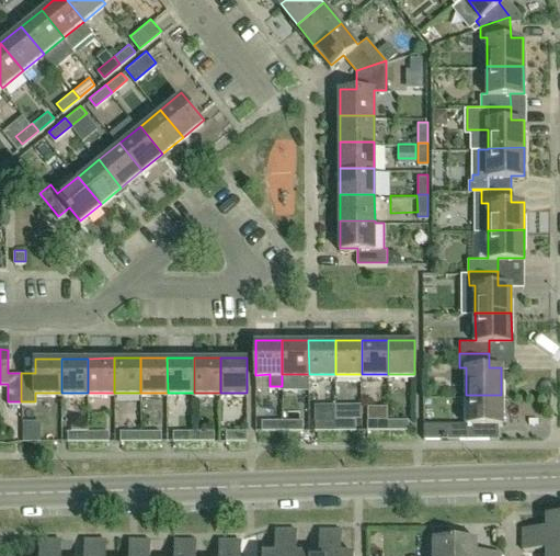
[(488,422),(502,422),(501,395),(466,395),(466,422),(459,422),(459,437),(488,437),(488,422)]
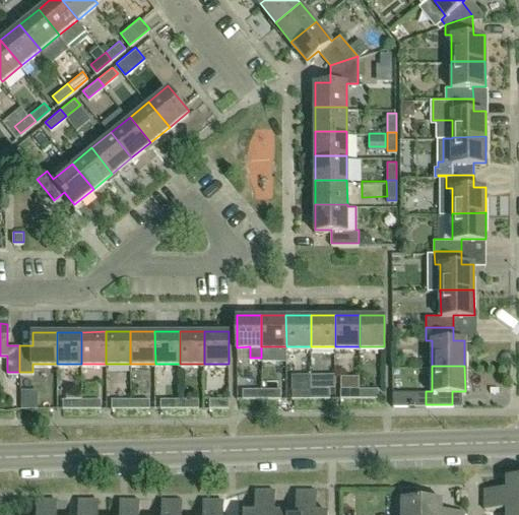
[(292,387),(292,396),(311,396),(311,387),(311,374),(303,374),(303,387),(292,387)]
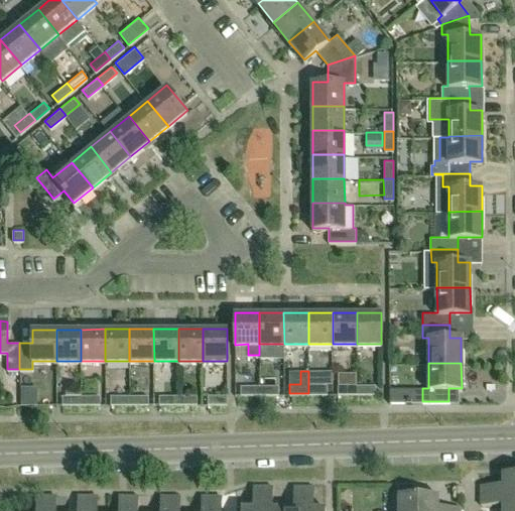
[(375,383),(357,384),(357,393),(375,393),(375,383)]
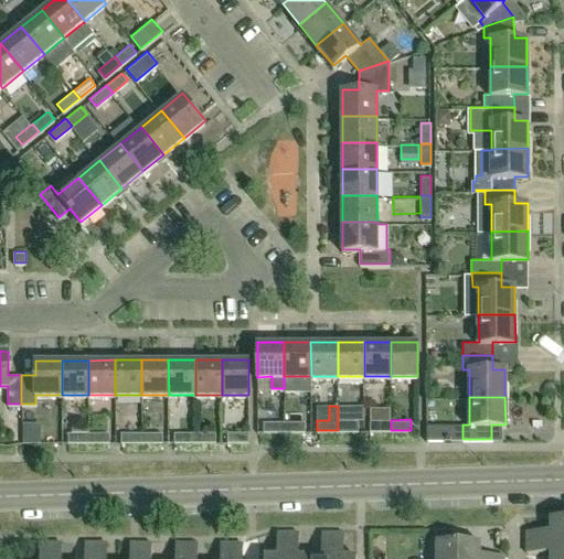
[(285,430),(285,420),(264,420),(264,430),(285,430)]
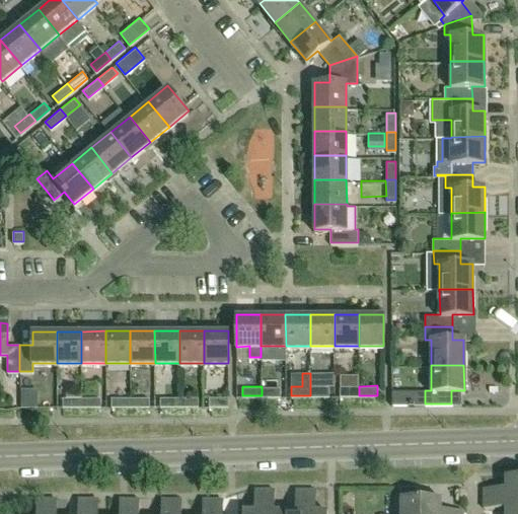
[(280,386),(262,386),(262,395),(281,395),(280,386)]
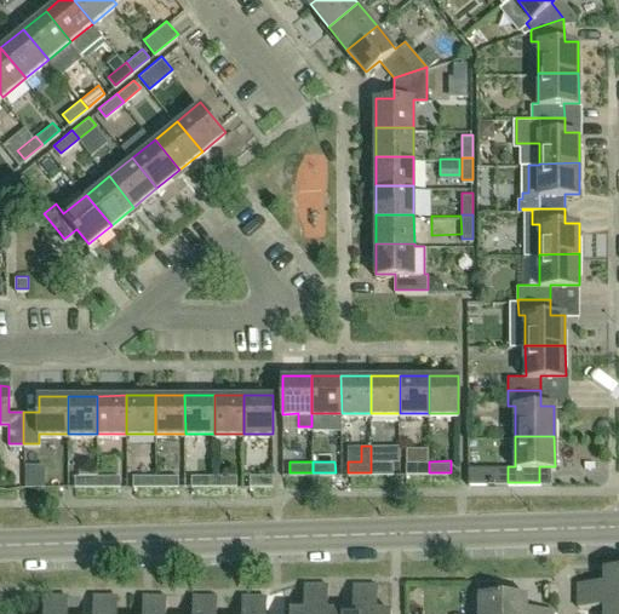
[(393,462),(371,462),(371,472),(393,471),(393,462)]
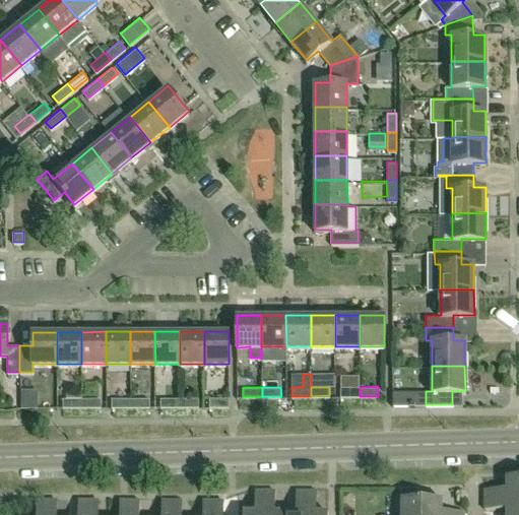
[(340,396),(360,396),(360,387),(340,387),(340,396)]
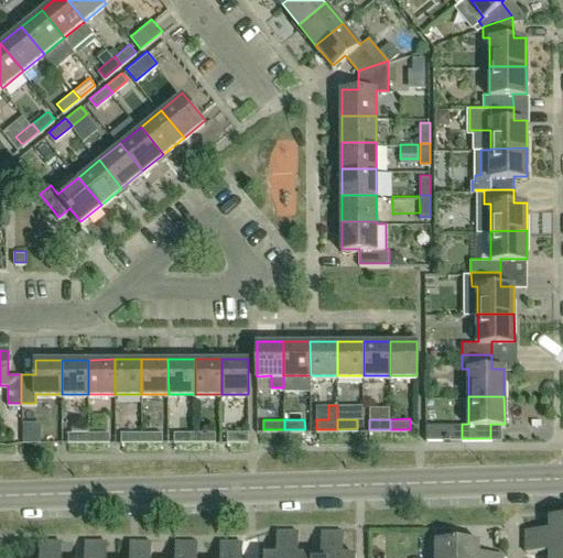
[(425,423),(425,438),(445,438),(445,423),(425,423)]
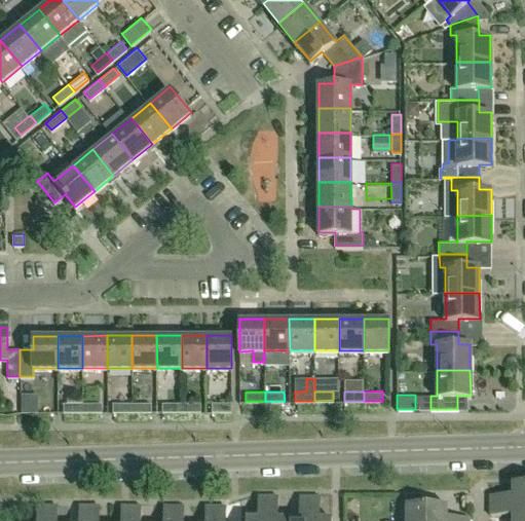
[(162,410),(182,410),(182,402),(162,401),(162,410)]
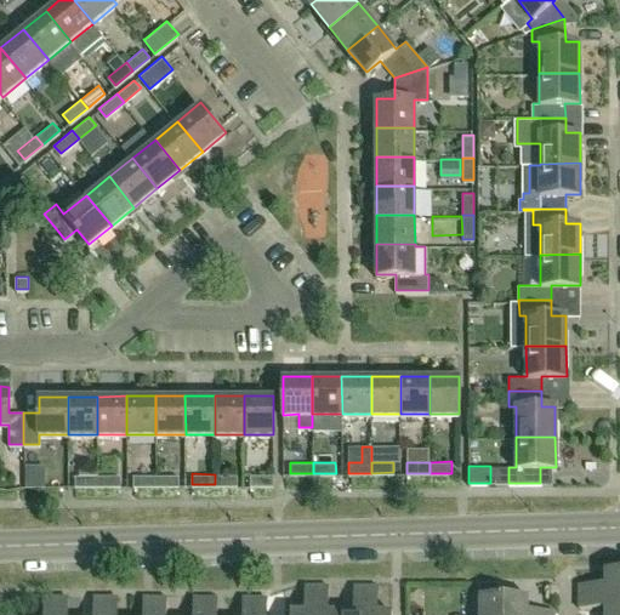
[(75,485),(97,485),(97,474),(75,474),(75,485)]
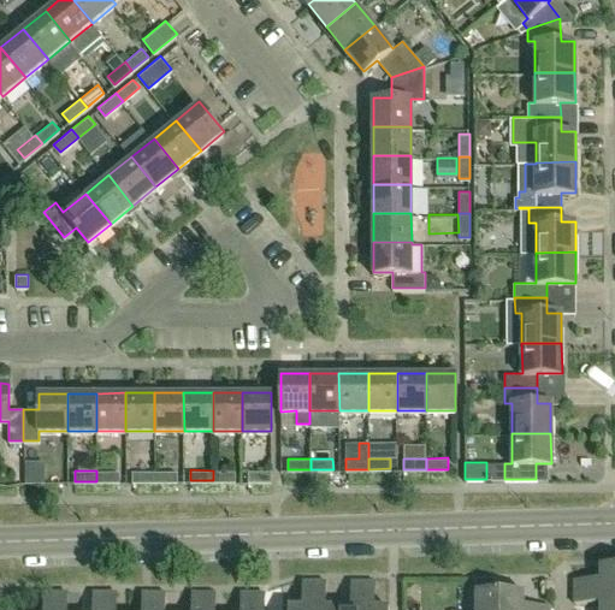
[(96,481),(119,481),(119,471),(96,471),(96,481)]
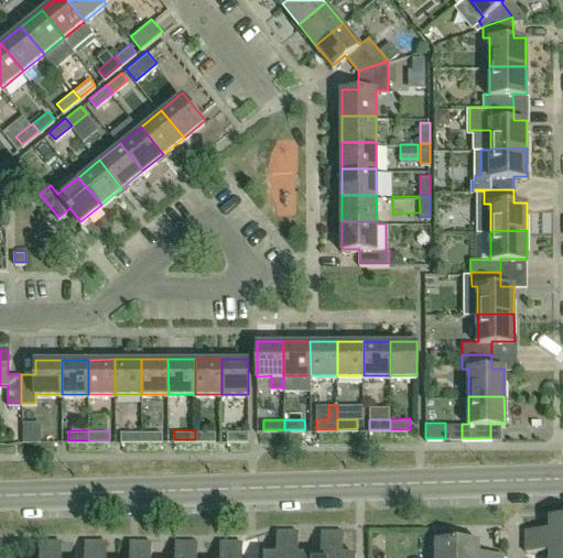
[(142,439),(141,430),(121,430),(121,439),(142,439)]
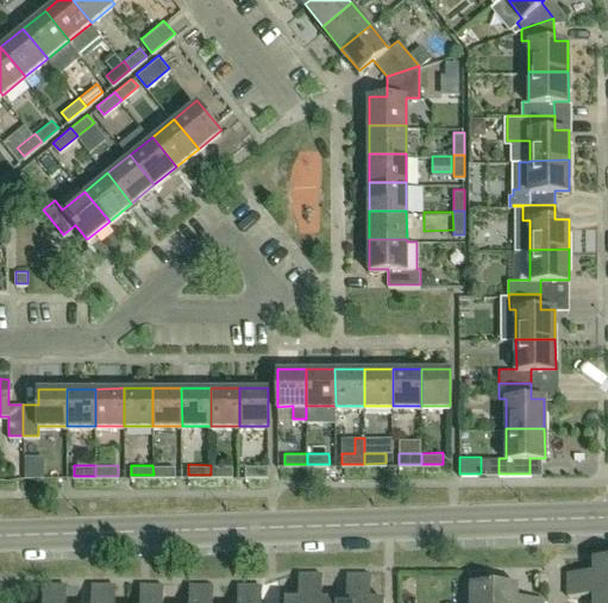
[(152,465),(154,475),(175,475),(175,465),(152,465)]
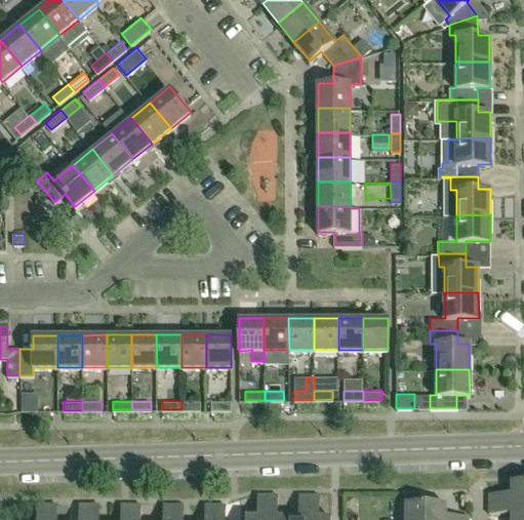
[(182,409),(201,409),(200,401),(182,401),(182,409)]
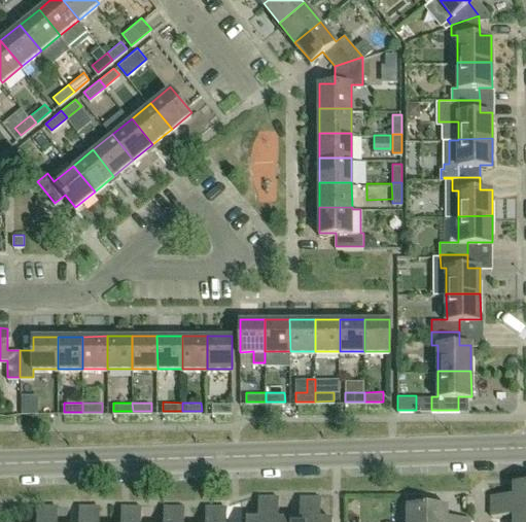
[(212,403),(212,411),(233,411),(233,403),(212,403)]
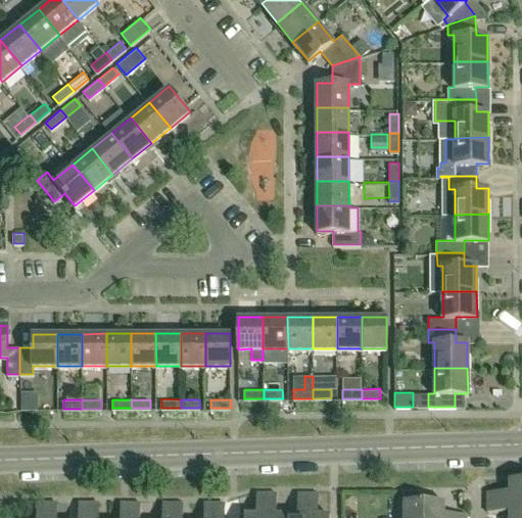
[(487,490),(487,501),(521,500),(521,478),(509,478),(509,490),(487,490)]
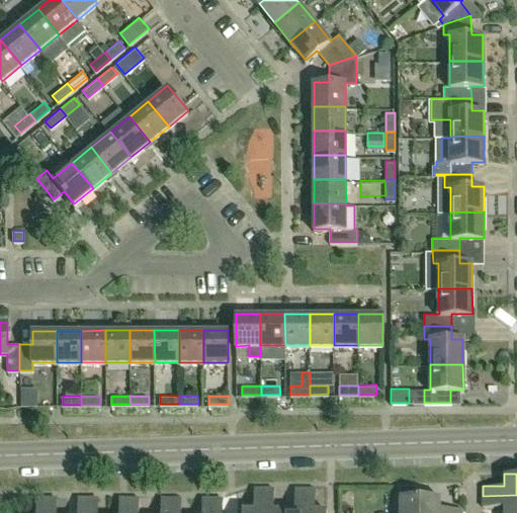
[(263,512),(264,486),(254,486),(254,507),(242,507),(242,512),(263,512)]
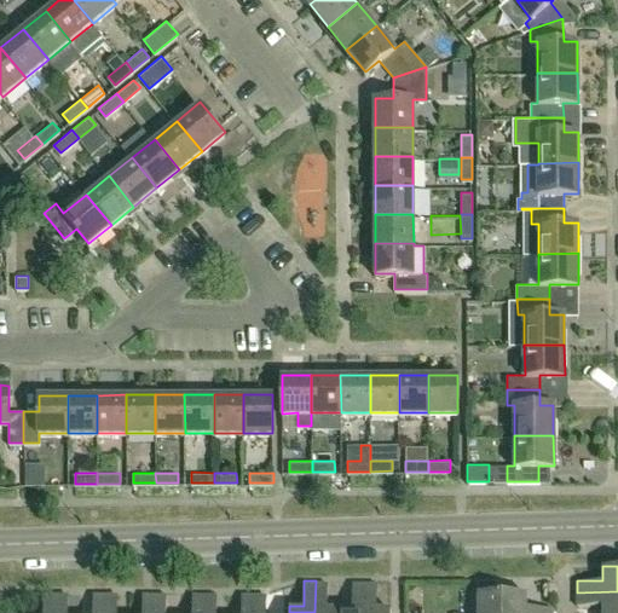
[(328,580),(316,580),(315,612),(340,612),(340,607),(327,607),(328,580)]
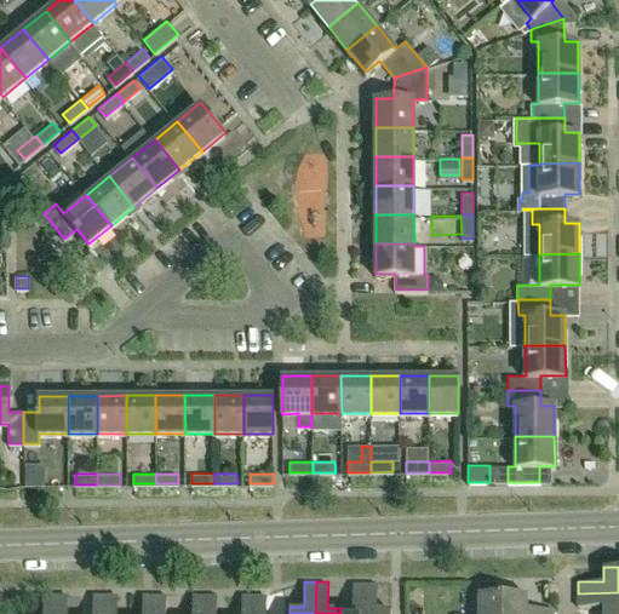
[(365,613),(366,581),(354,581),(354,609),(340,608),(340,613),(365,613)]
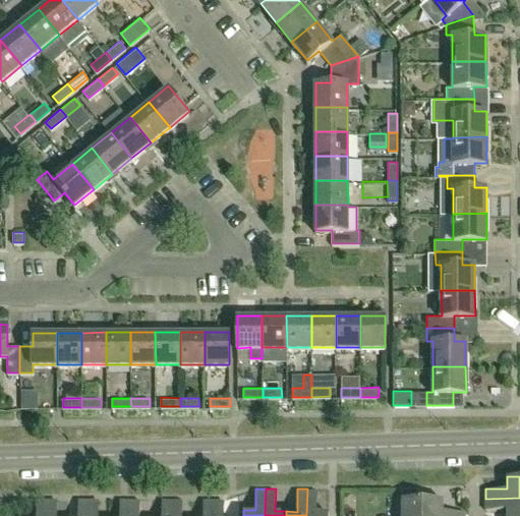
[(316,489),(307,489),(306,515),(328,515),(329,511),(316,511),(316,489)]
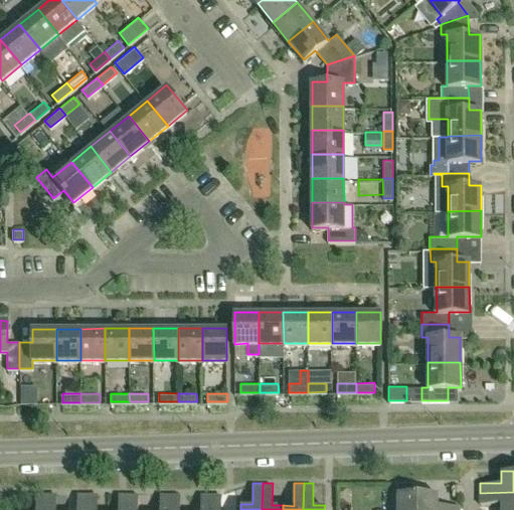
[(45,509),(46,492),(36,492),(36,509),(45,509)]
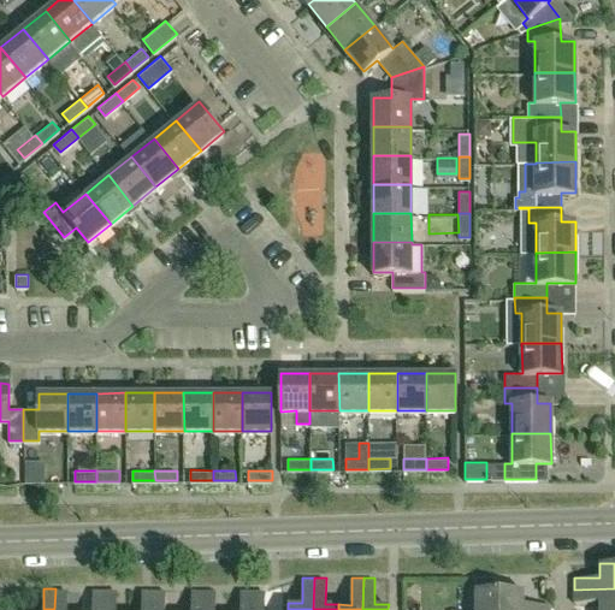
[(54,609),(66,609),(67,588),(55,588),(54,609)]
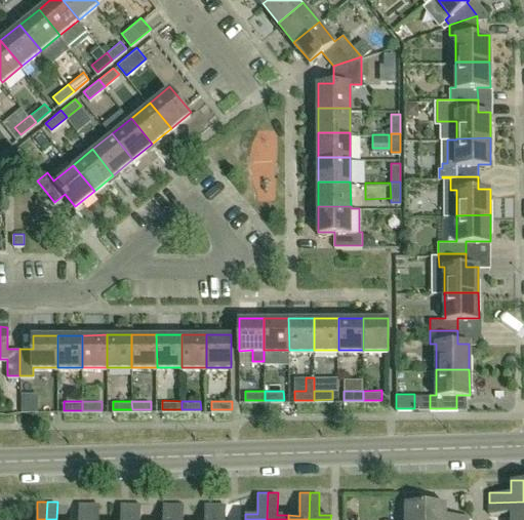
[(88,519),(89,502),(79,502),(78,519),(88,519)]
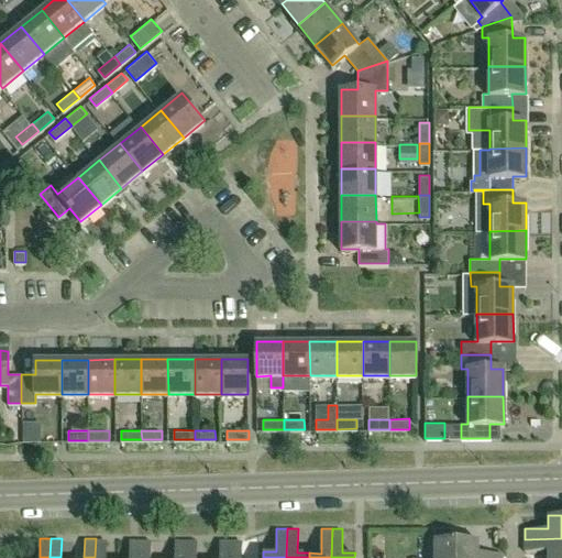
[(96,538),(95,557),(106,557),(107,538),(96,538)]
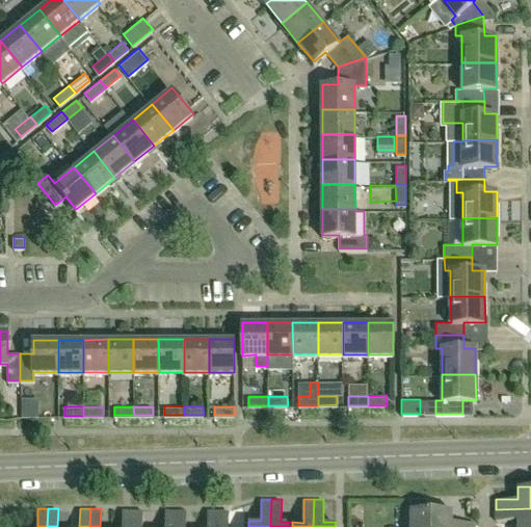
[(132,526),(133,508),(123,508),(122,526),(132,526)]
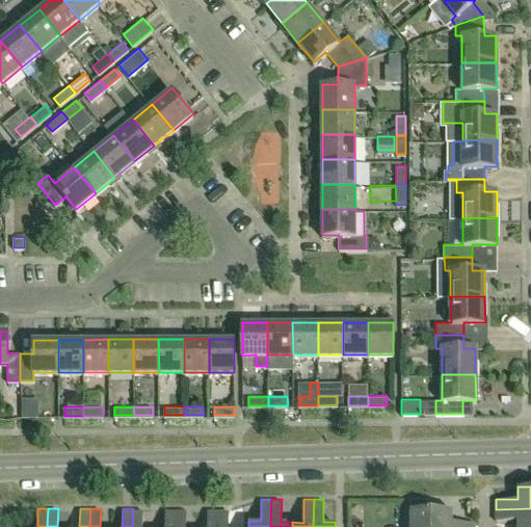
[(142,526),(142,508),(133,508),(132,526),(142,526)]
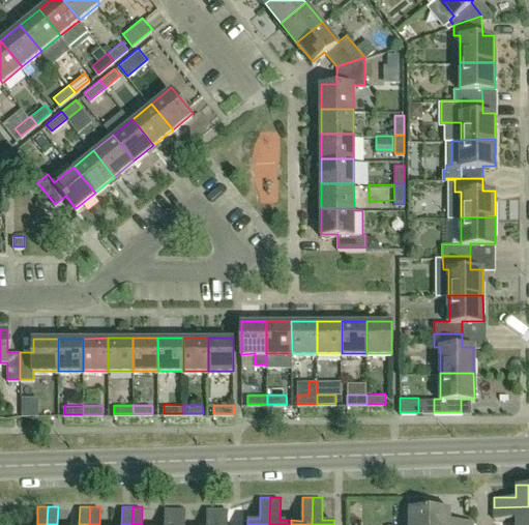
[(175,524),(175,507),(165,506),(164,524),(175,524)]
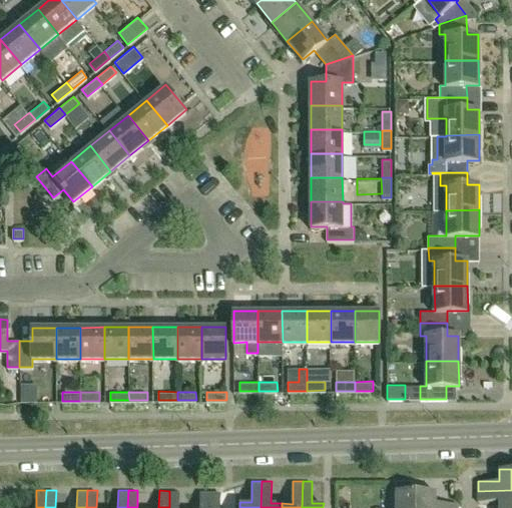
[(511,507),(511,490),(478,491),(478,500),(500,500),(499,507),(511,507)]
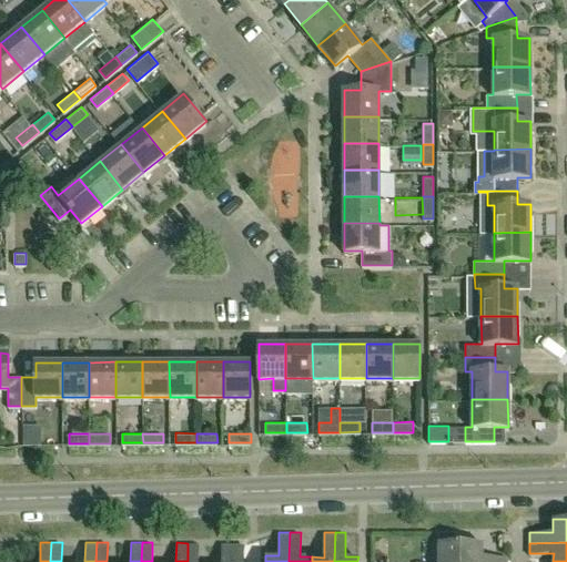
[(198,561),(199,543),(188,543),(188,561),(198,561)]
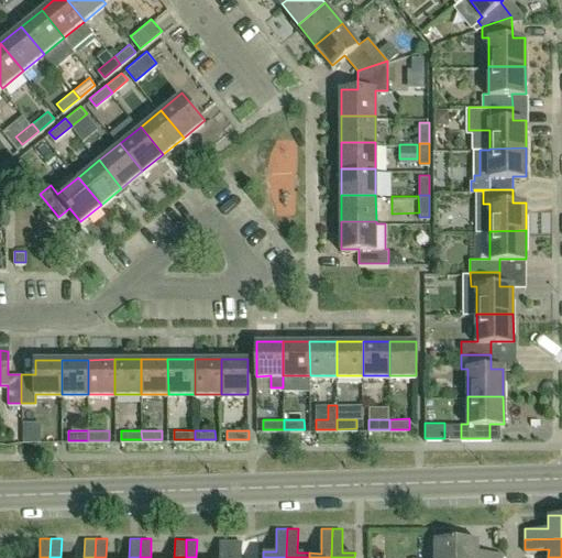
[(230,557),(231,539),(220,539),(220,557),(230,557)]
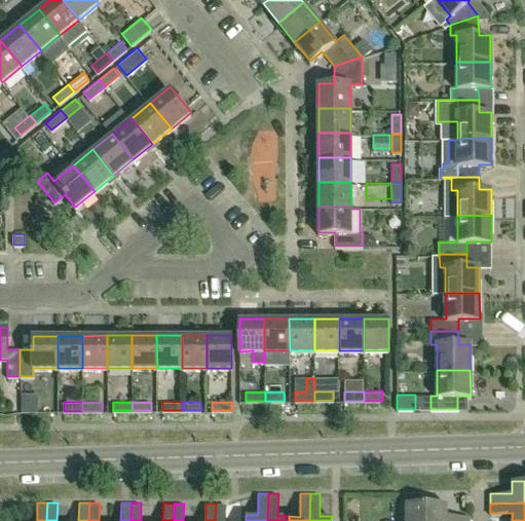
[(225,520),(226,504),(216,504),(215,520),(225,520)]
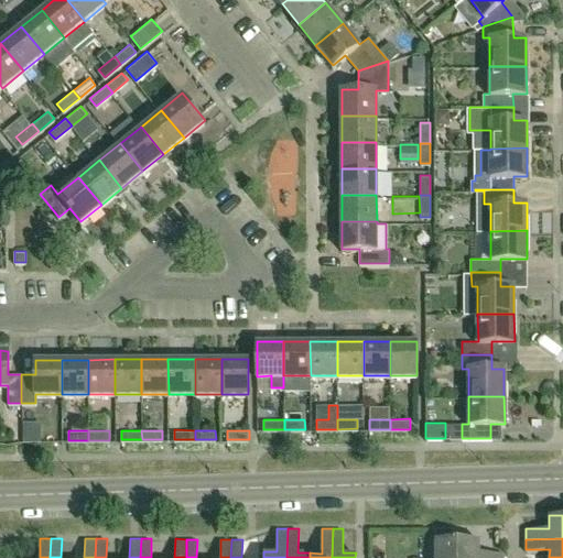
[(502,557),(504,553),(480,553),(480,539),(435,539),(434,557),(502,557)]
